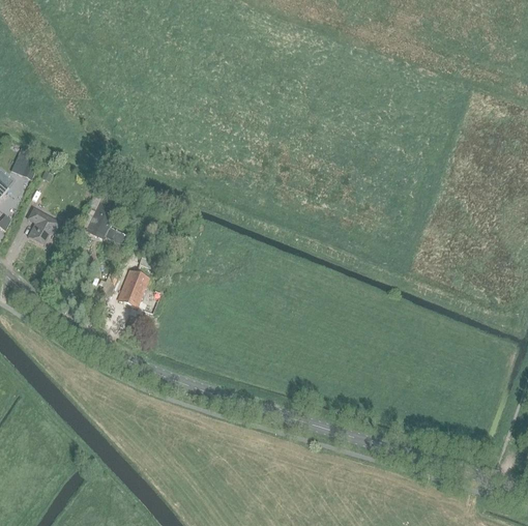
[(27,178),(36,157),(25,152),(16,173),(27,178)]
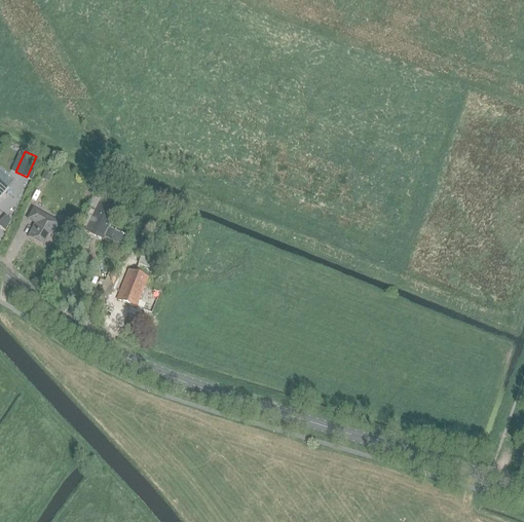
[(49,171),(42,168),(39,176),(46,179),(49,171)]
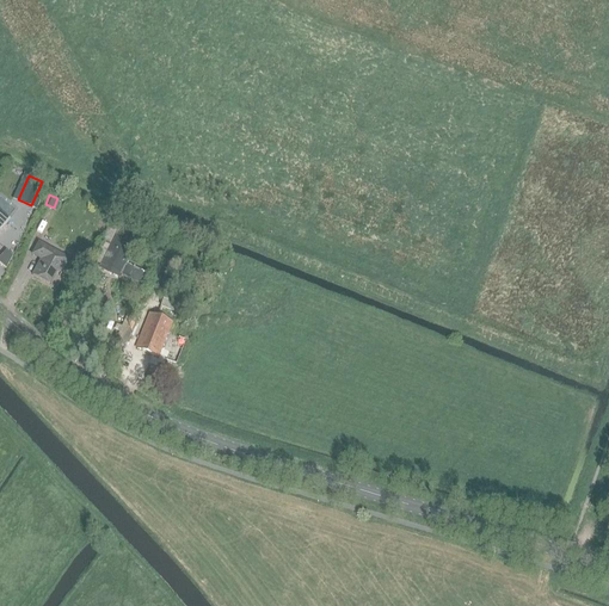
[(140,233),(116,221),(114,227),(106,224),(90,257),(136,280),(142,270),(124,261),(140,233)]
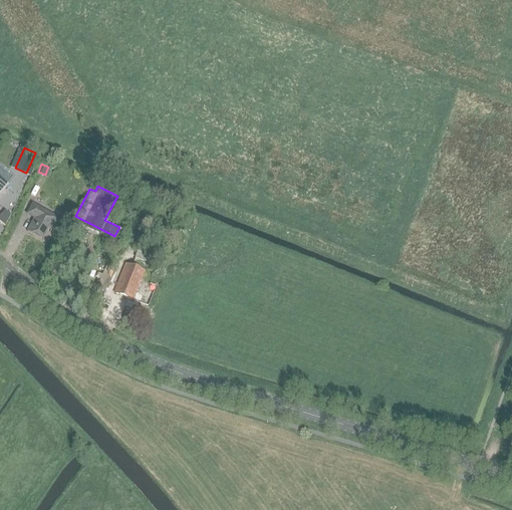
[(49,227),(55,215),(30,201),(24,211),(32,215),(24,229),(38,236),(45,225),(49,227)]
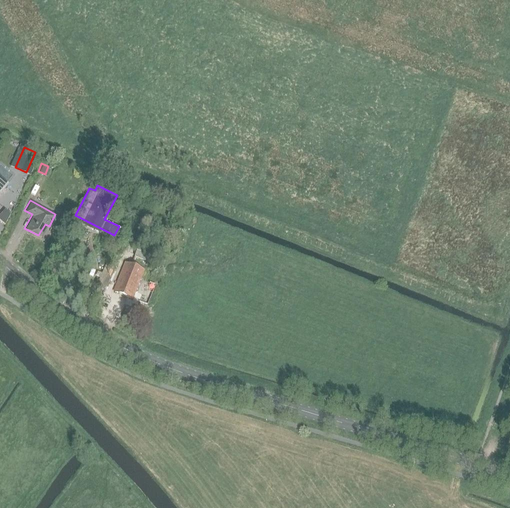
[(175,220),(177,215),(168,211),(166,216),(175,220)]
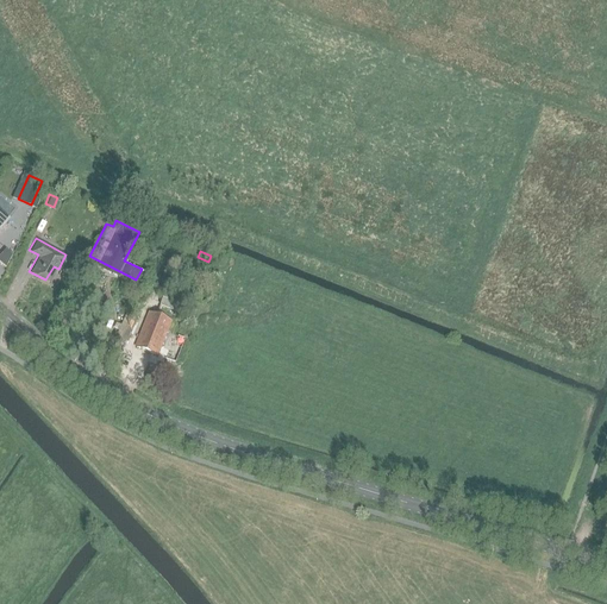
[(173,307),(176,299),(161,293),(157,301),(173,307)]
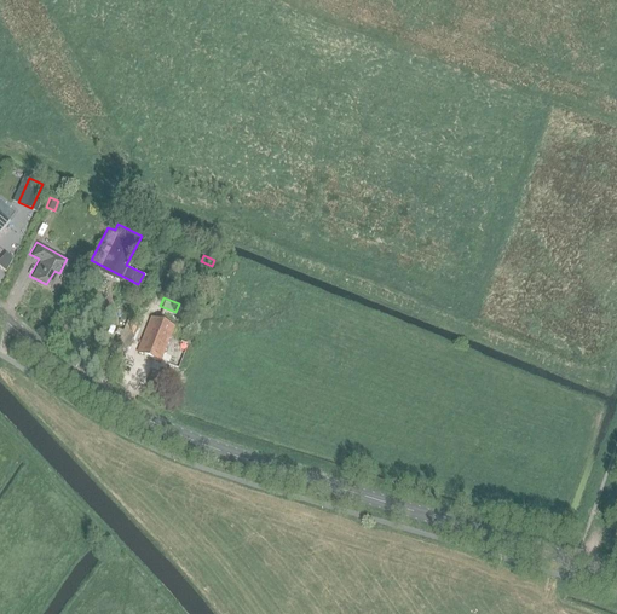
[(157,358),(171,324),(149,314),(134,348),(157,358)]
